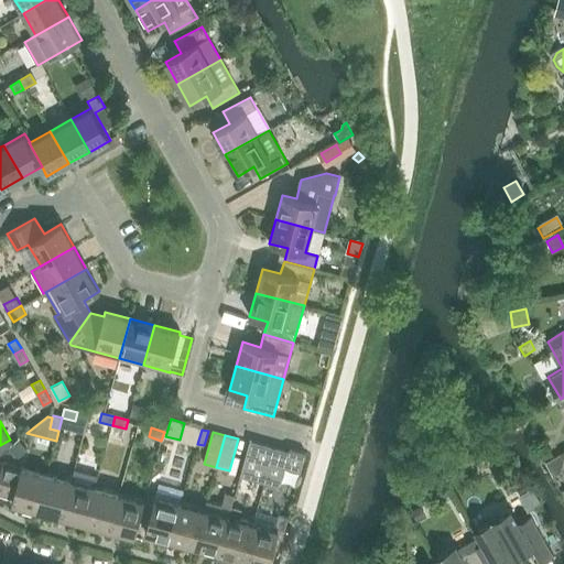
[(10,440),(0,445),(0,454),(12,444),(10,440)]
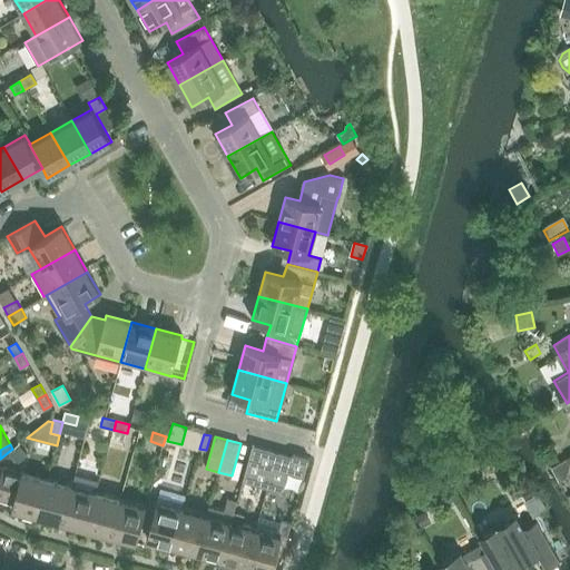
[(18,445),(9,453),(17,463),(27,455),(18,445)]
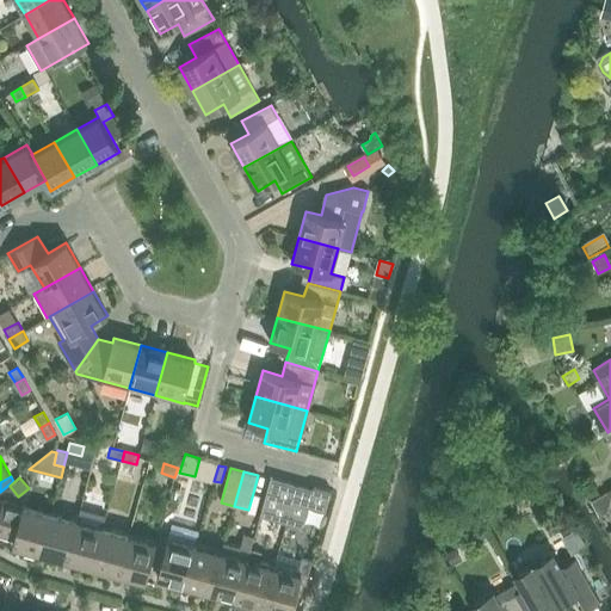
[(288,520),(297,486),(271,479),(261,513),(288,520)]
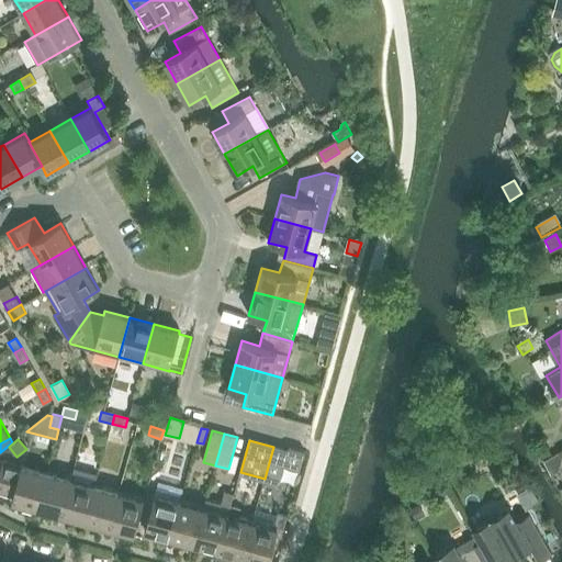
[(546,446),(536,451),(541,459),(550,453),(546,446)]
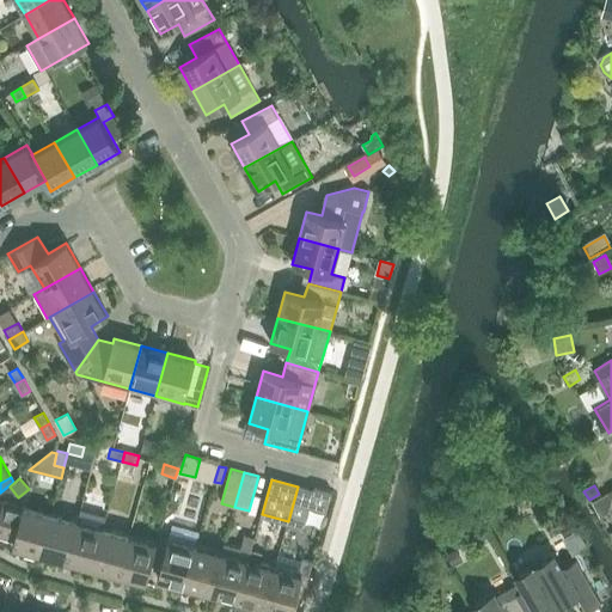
[(298,487),(288,521),(303,526),(307,510),(325,516),(332,491),(319,488),(318,488),(313,491),(298,487)]
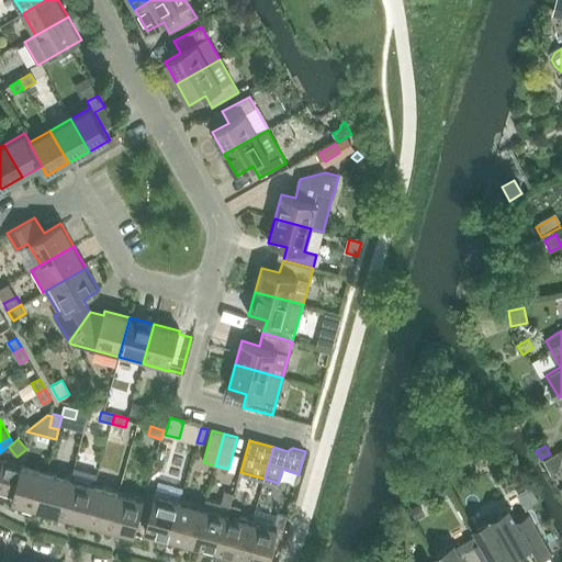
[(228,469),(228,471),(236,473),(240,454),(233,453),(228,469)]
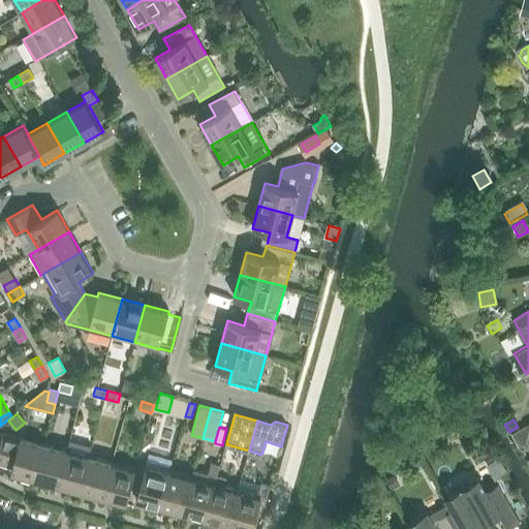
[(525,427),(511,434),(519,446),(525,443),(528,433),(525,427)]
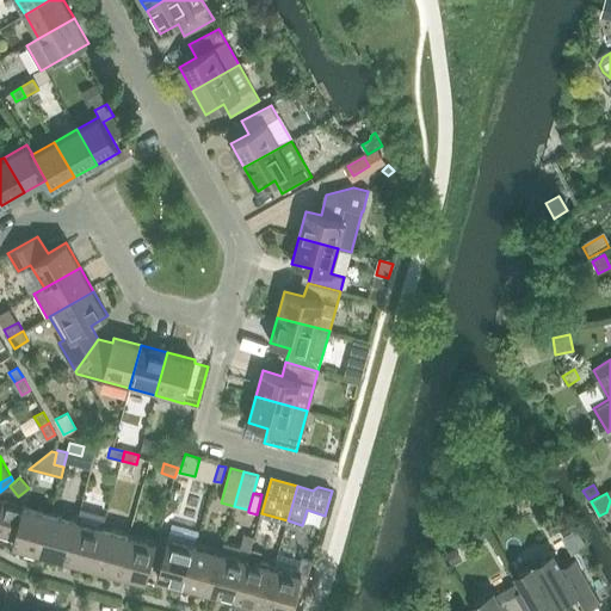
[(12,545),(39,553),(50,513),(4,500),(0,512),(0,534),(14,538),(12,545)]
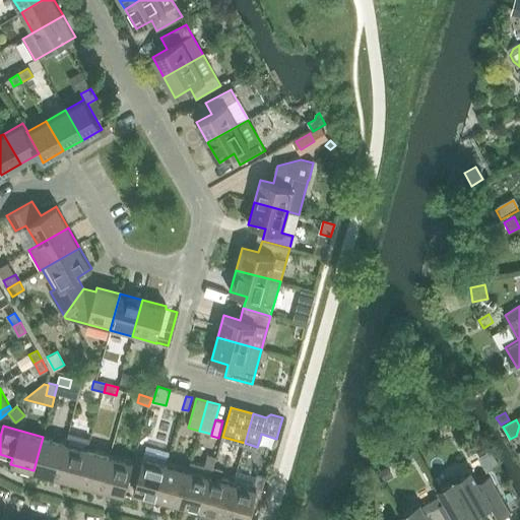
[(68,434),(65,443),(56,476),(78,482),(87,449),(90,440),(68,434)]
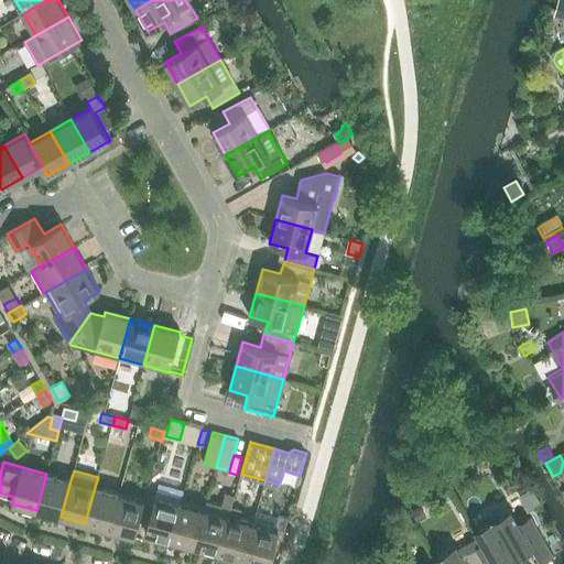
[(61,517),(71,480),(46,474),(36,510),(61,517)]
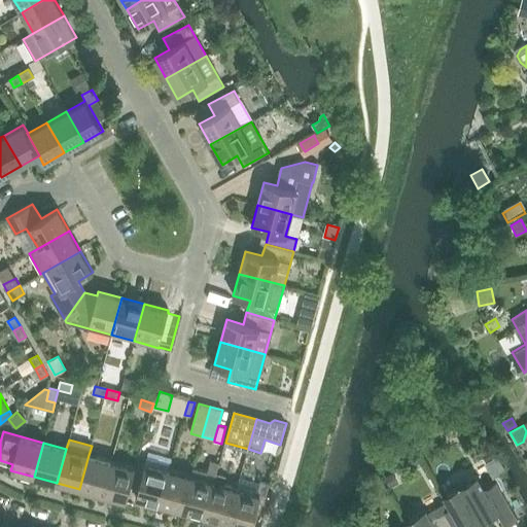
[(89,455),(79,489),(102,495),(111,461),(89,455)]
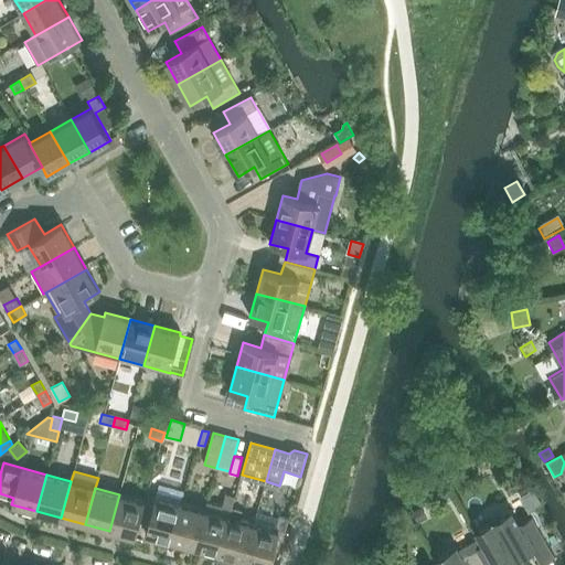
[(531,489),(523,493),(532,510),(540,505),(531,489)]
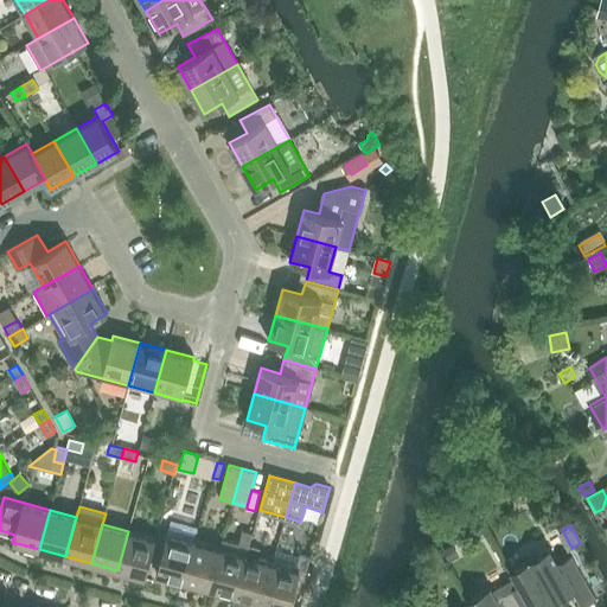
[(128,531),(117,570),(145,577),(151,557),(155,538),(128,531)]
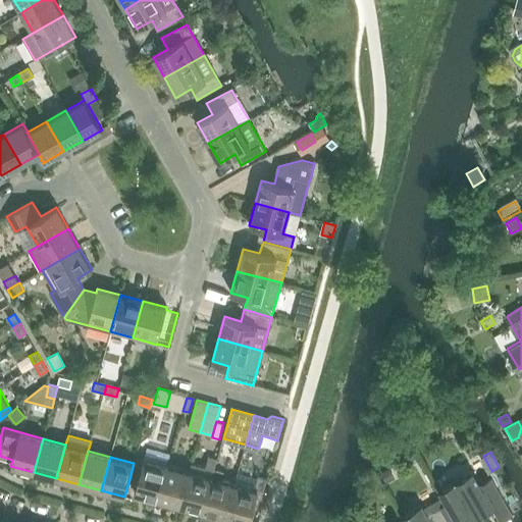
[(134,463),(129,479),(138,481),(144,459),(136,457),(134,463)]
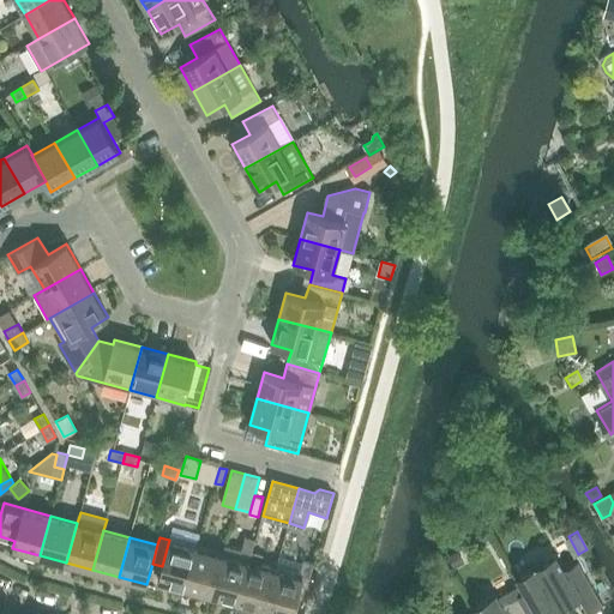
[(222,554),(223,554),(212,595),(239,602),(252,553),(256,541),(245,537),(241,551),(224,546),(222,554)]
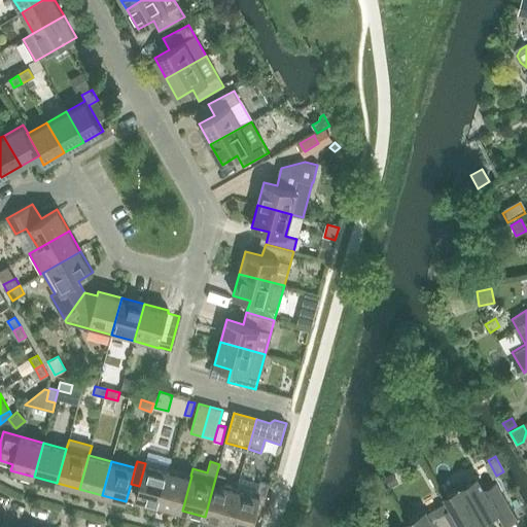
[(160,504),(169,469),(145,463),(139,486),(136,498),(160,504)]
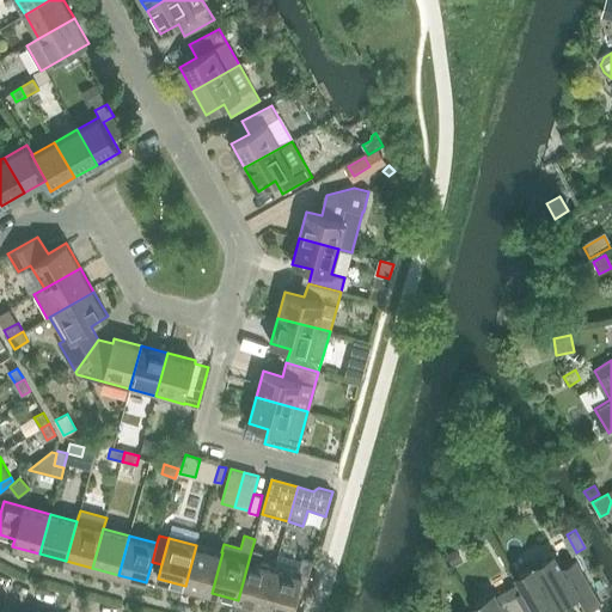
[(212,593),(222,552),(221,552),(196,545),(185,586),(212,593)]
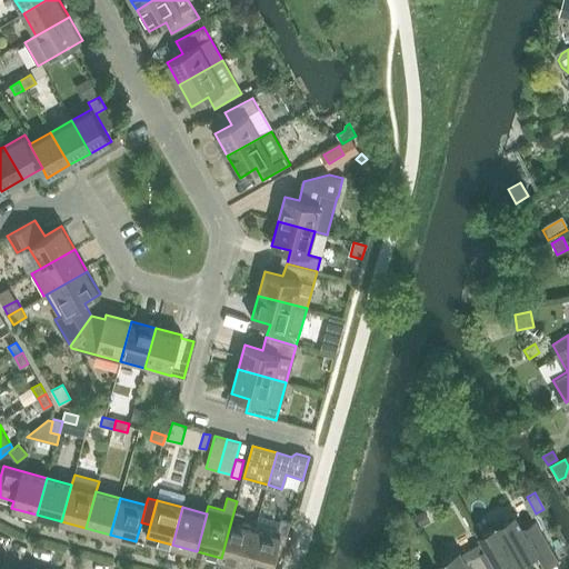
[(425,510),(416,515),(421,525),(429,520),(425,510)]
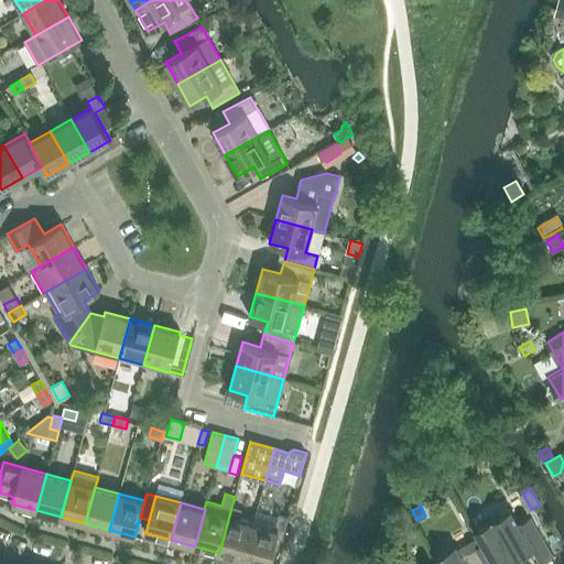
[(241,511),(231,508),(219,553),(243,560),(253,522),(239,519),(241,511)]
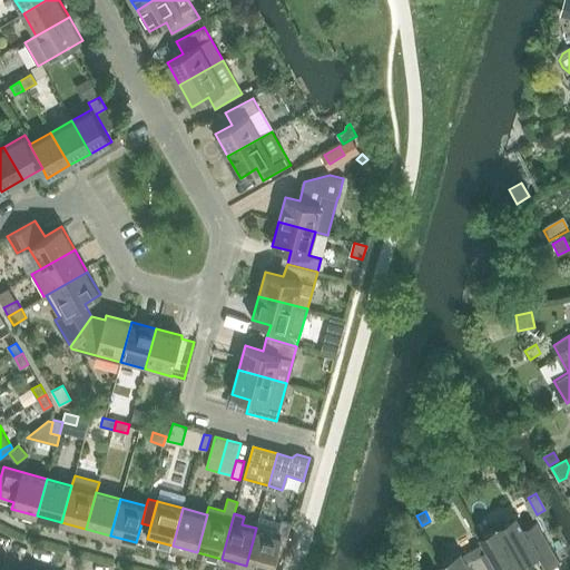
[(500,569),(511,569),(524,563),(522,561),(537,552),(547,569),(560,561),(537,521),(523,528),(516,514),(480,534),(484,543),(488,549),(489,549),(500,569)]
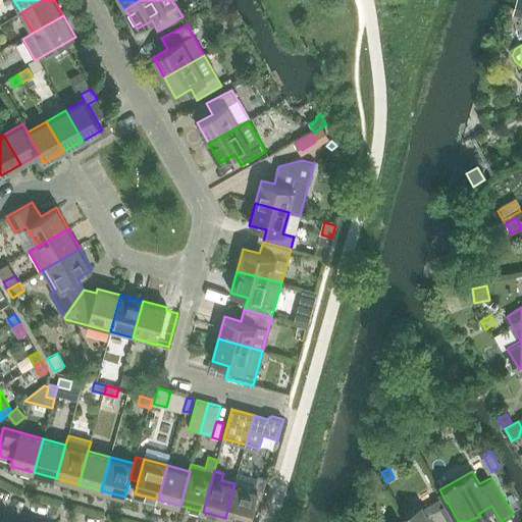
[(235,483),(225,518),(240,521),(249,521),(256,498),(261,500),(265,483),(257,481),(254,488),(235,483)]
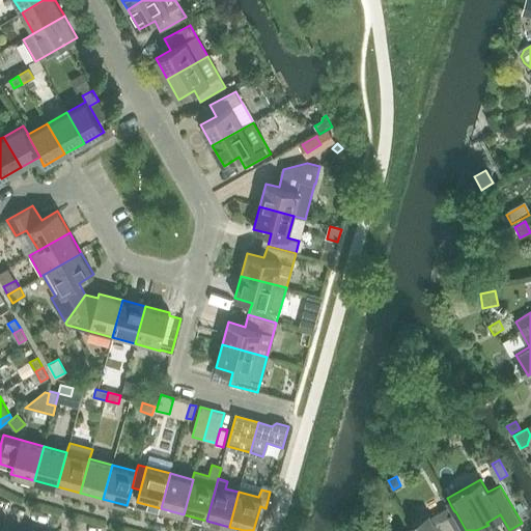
[(466,530),(455,511),(454,511),(451,506),(431,518),(429,513),(409,525),(412,530),(466,530)]
